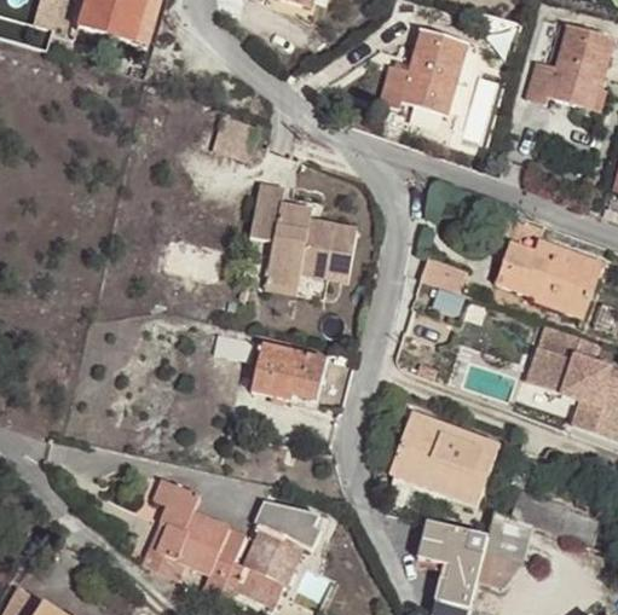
[(41,0),(34,25),(52,32),(62,0),(41,0)]
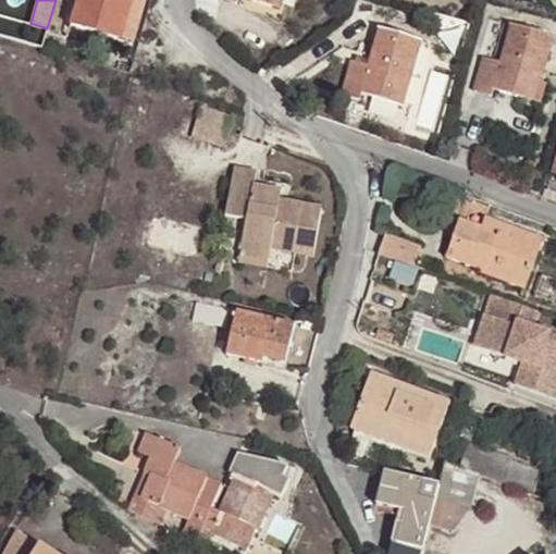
[(74,0),(69,21),(130,38),(140,0),(74,0)]
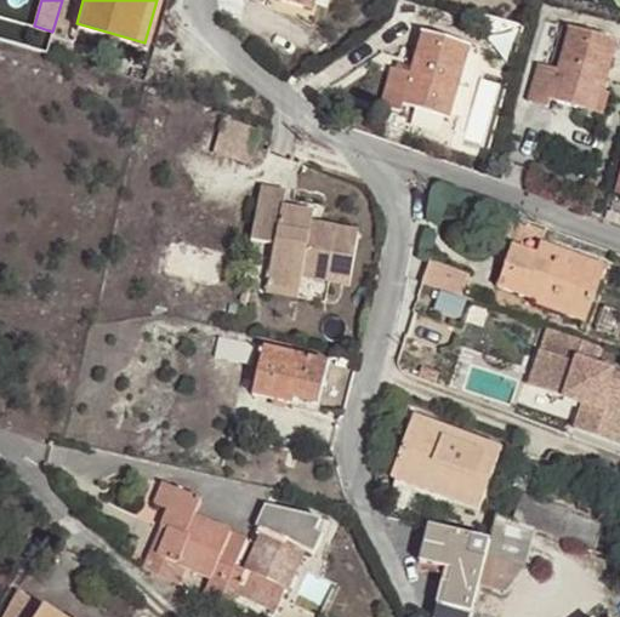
[(556,66),(568,24),(559,22),(547,63),(556,66)]
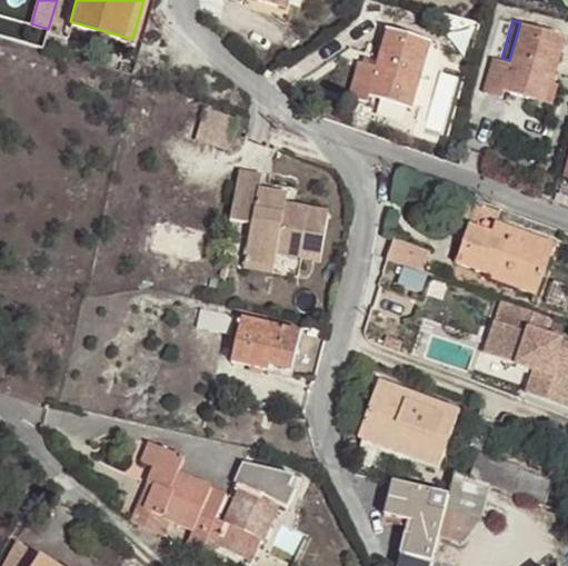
[(565,35),(520,22),(509,60),(501,58),(491,56),(481,88),(500,95),(502,87),(535,97),(544,69),(554,72),(565,35)]
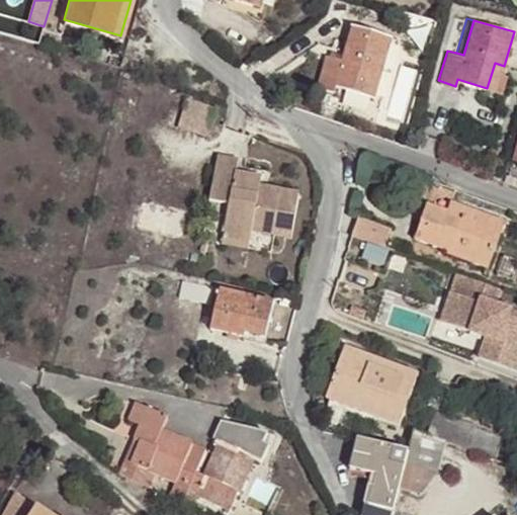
[(392,35),(351,23),(341,59),(324,55),(316,84),(333,88),(335,83),(373,94),(392,35)]
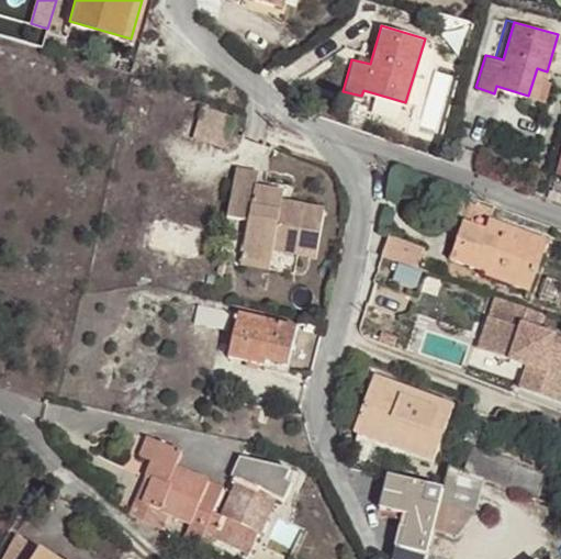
[(65,38),(53,35),(51,44),(63,47),(65,38)]
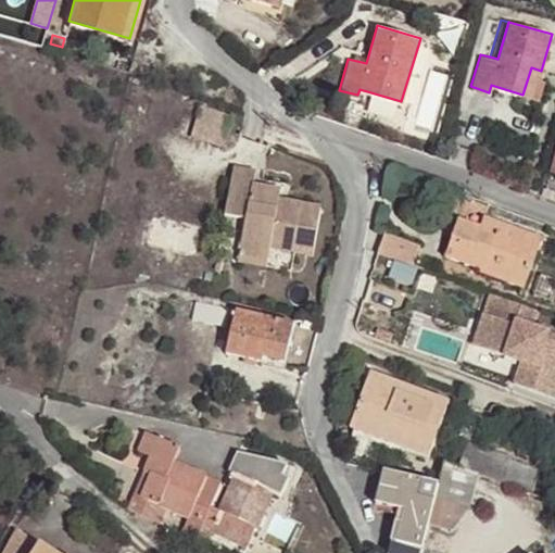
[(533,98),(541,71),(531,67),(522,95),(533,98)]
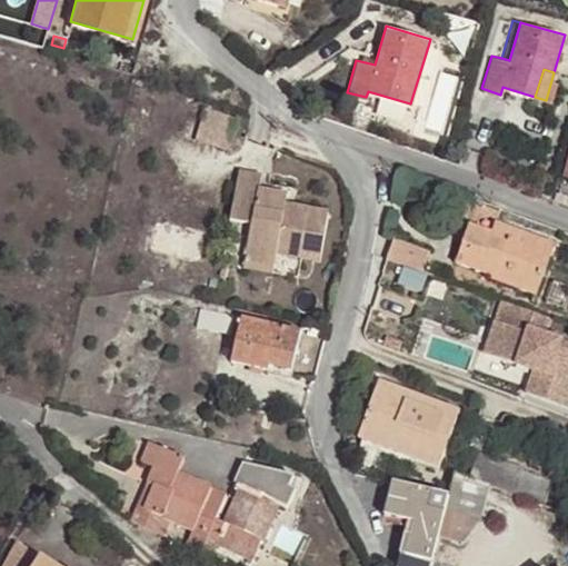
[(205,105),(199,136),(225,140),(229,109),(205,105)]
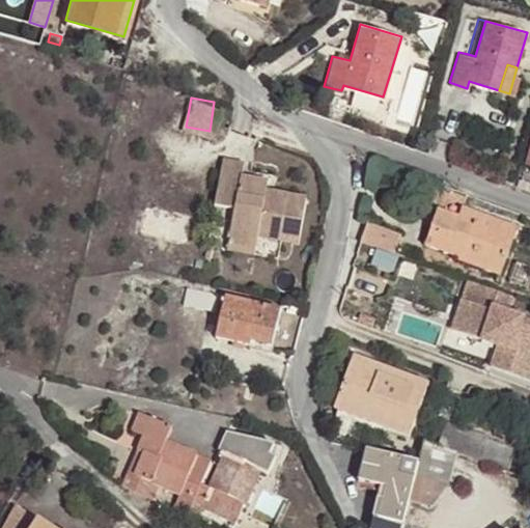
[(234,204),(228,238),(255,243),(257,232),(297,240),(305,195),(265,188),(257,187),(259,177),(241,173),(243,160),(222,157),(214,201),(234,204)]
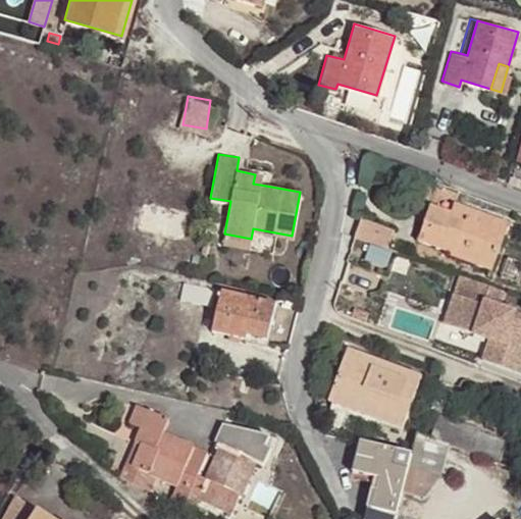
[(262,175),(255,174),(253,184),(260,185),(262,175)]
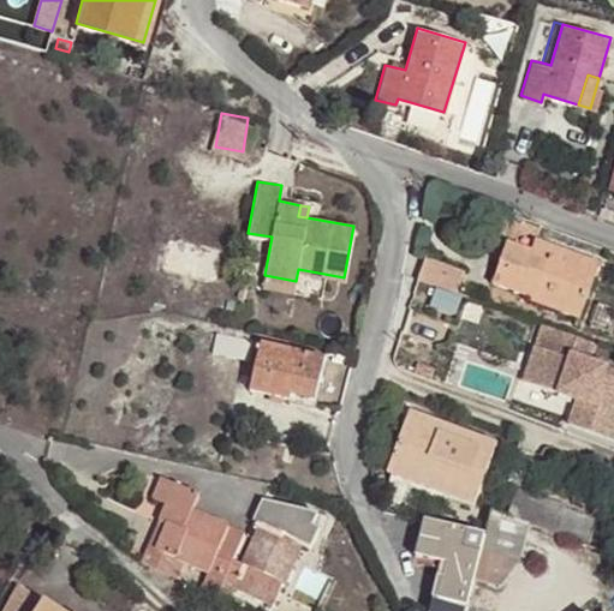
[(512,256),(502,252),(492,281),(532,294),(531,298),(578,315),(598,263),(535,239),(531,249),(517,243),(512,256)]
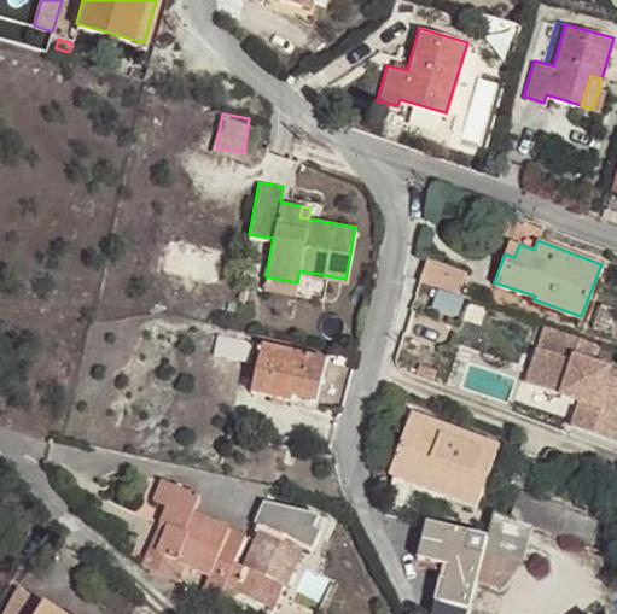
[(510,241),(505,253),(514,257),(519,244),(510,241)]
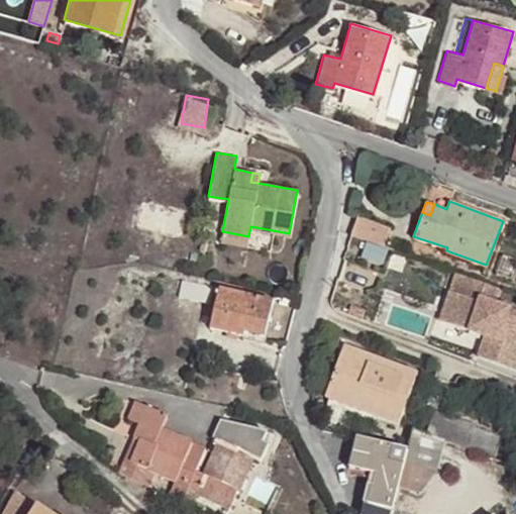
[(356,214),(350,232),(382,244),(385,236),(389,226),(356,214)]
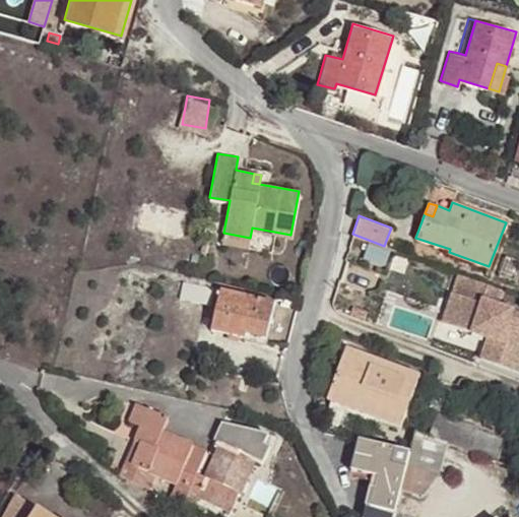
[(250,238),(223,233),(222,241),(248,245),(250,238)]
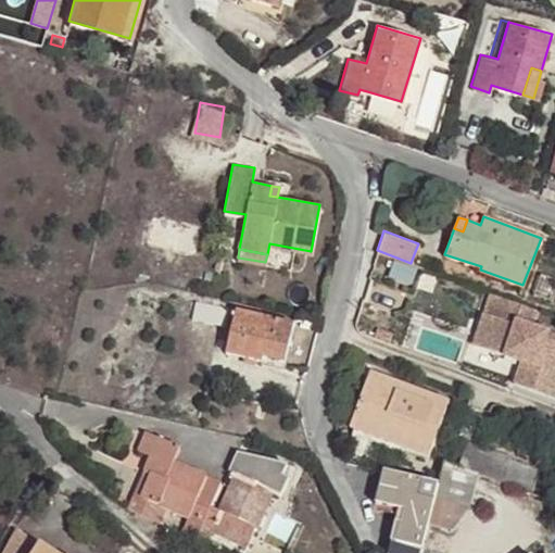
[(414,254),(411,263),(432,271),(434,262),(414,254)]
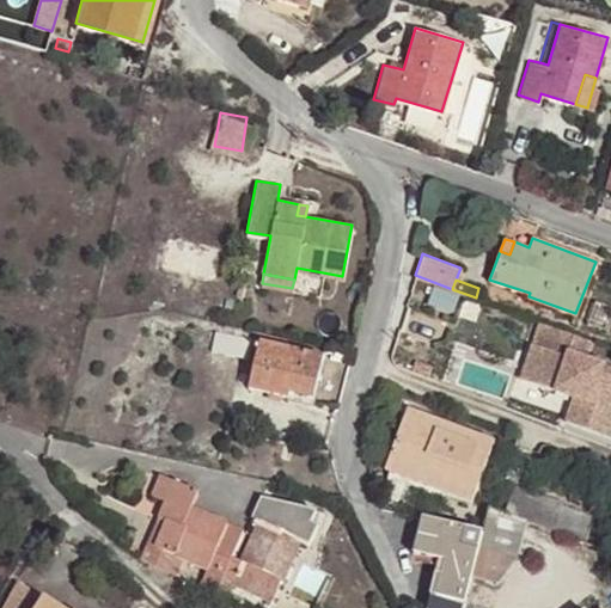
[(211,348),(220,350),(224,332),(214,331),(211,348)]
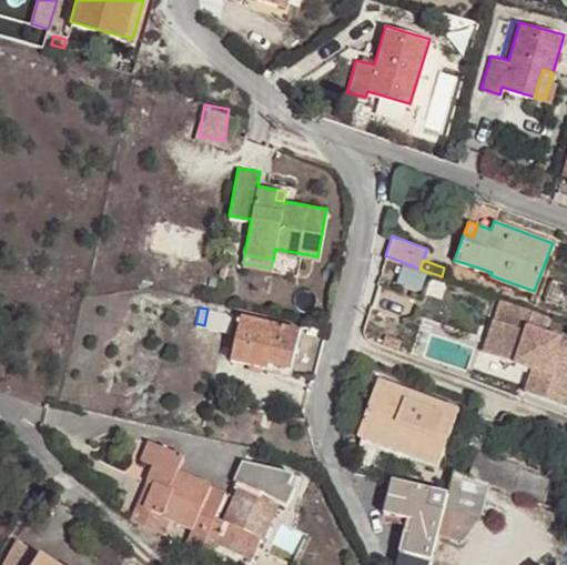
[(208,309),(204,325),(230,331),(232,313),(208,309)]
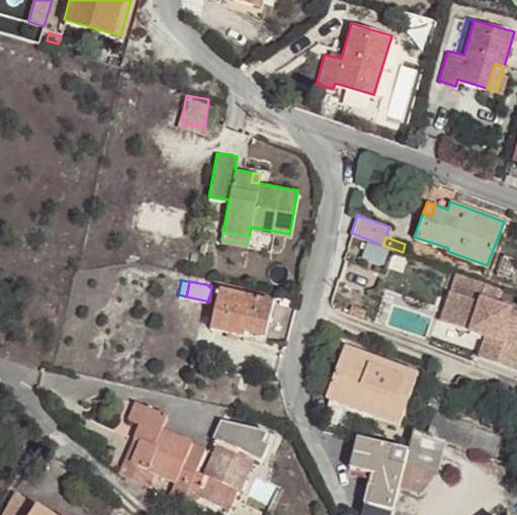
[(243,334),(244,330),(247,318),(267,323),(272,302),(219,288),(209,326),(243,334)]
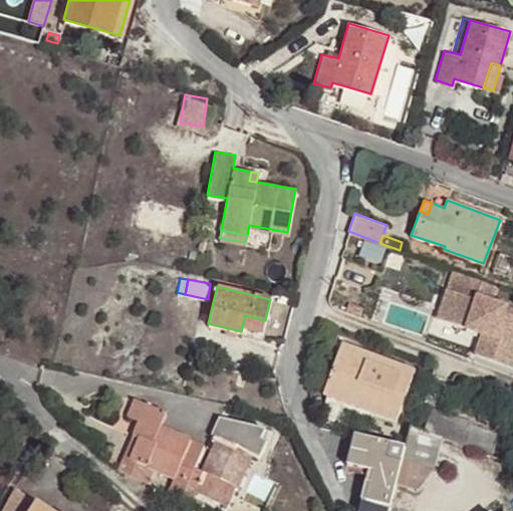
[(512,358),(512,307),(477,295),(466,325),(482,332),(475,351),(511,365),(512,358)]
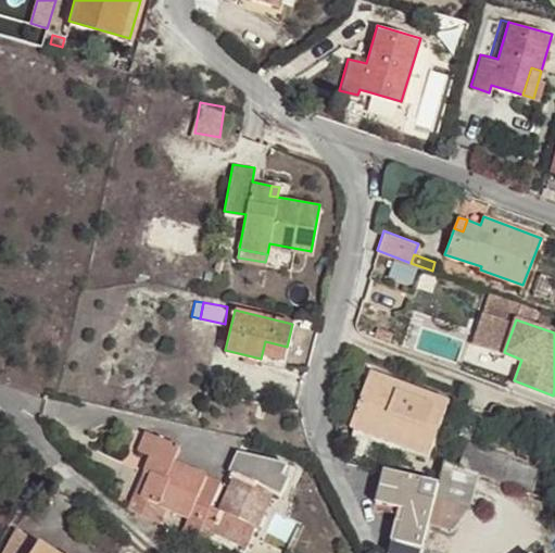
[(265,341),(262,354),(282,360),(287,347),(265,341)]
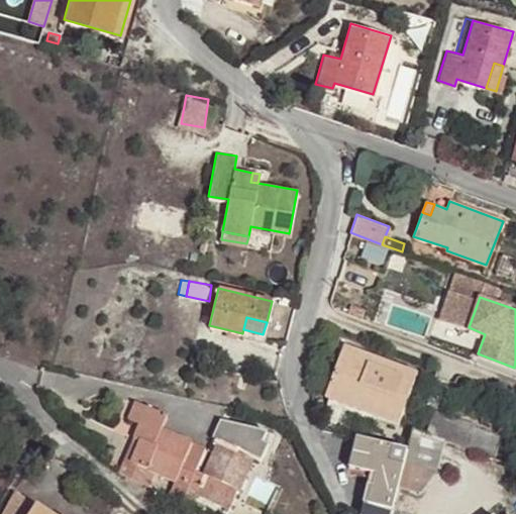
[(320,422),(322,427),(348,433),(358,407),(398,422),(416,372),(365,351),(366,346),(339,335),(334,349),(341,352),(326,395),(329,396),(320,422)]
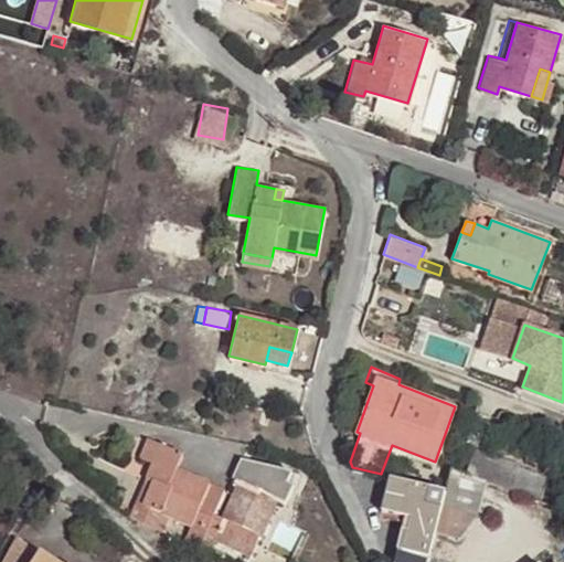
[(139,456),(151,462),(160,444),(147,438),(139,456)]
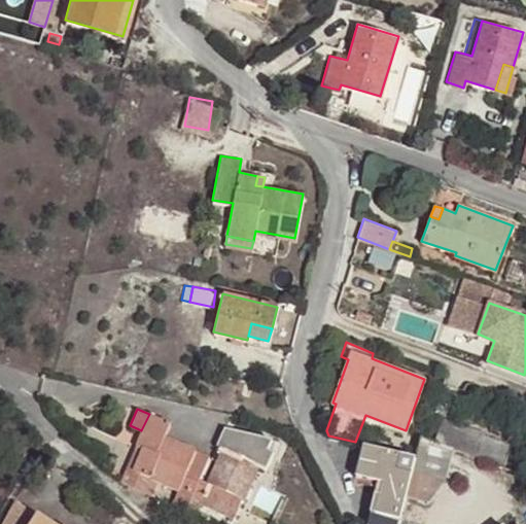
[(128,464),(120,480),(152,493),(156,481),(176,490),(171,501),(186,508),(207,459),(193,453),(195,449),(164,435),(169,422),(149,414),(141,430),(136,445),(142,448),(134,467),(128,464)]
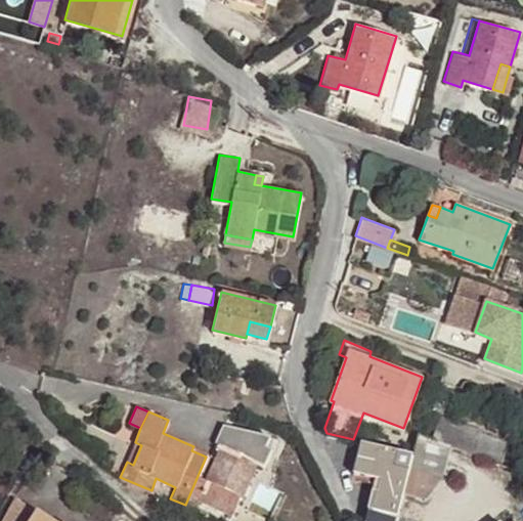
[(473,451),(481,430),(439,417),(432,437),(450,443),(473,451)]
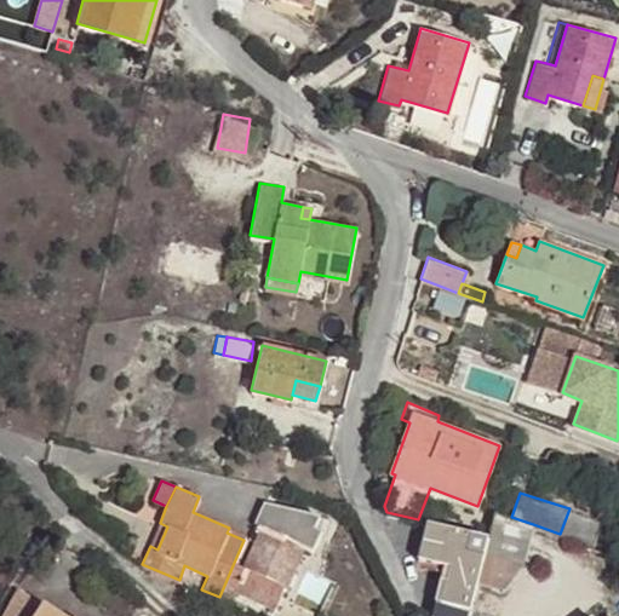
[(327,519),(263,502),(253,522),(259,525),(241,565),(235,563),(219,597),(229,602),(235,587),(273,606),(284,586),(285,586),(305,546),(311,548),(327,519)]
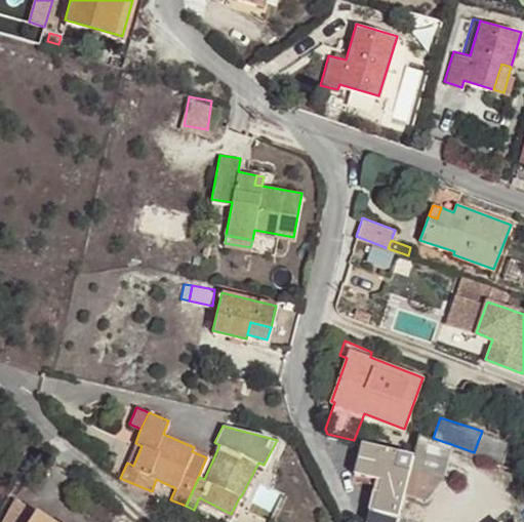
[(474,452),(501,462),(509,441),(482,431),(474,452)]
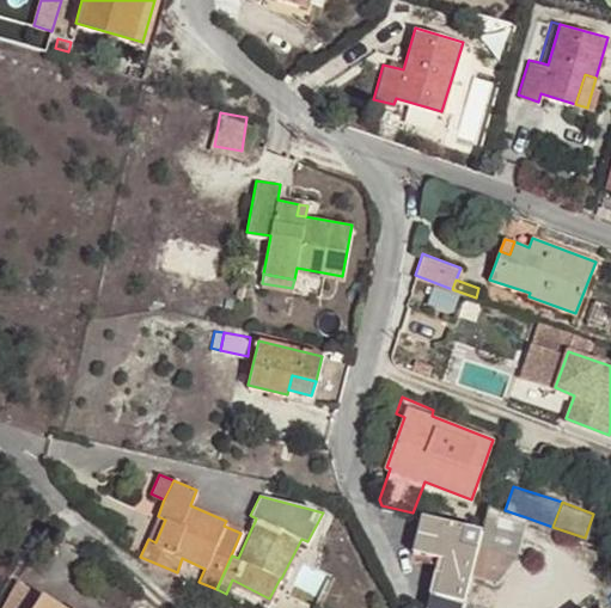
[(526,517),(505,510),(488,504),(482,530),(470,572),(496,579),(515,554),(526,517)]
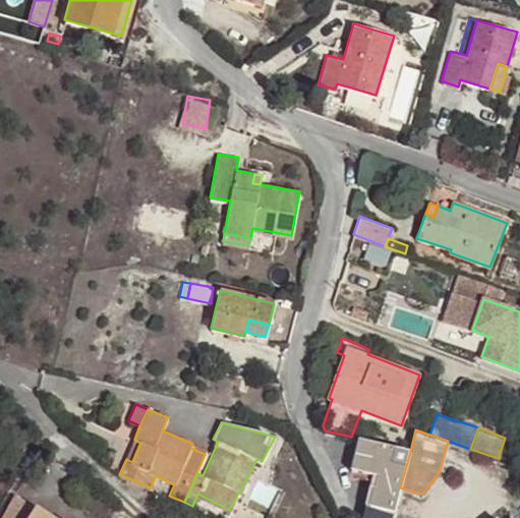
[(134,440),(126,459),(132,462),(140,443),(134,440)]
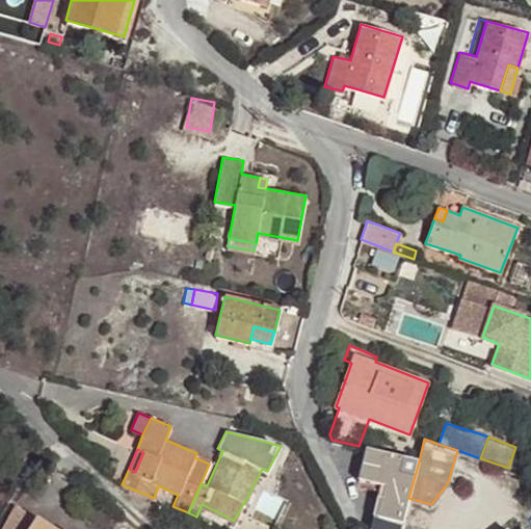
[(419,461),(367,449),(361,479),(385,486),(371,528),(400,528),(408,498),(419,461)]
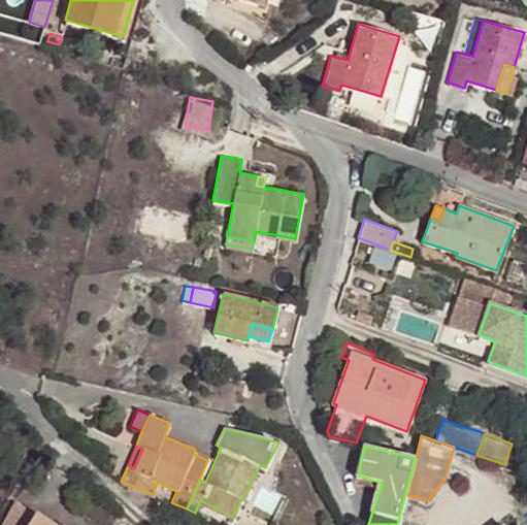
[(193,454),(207,460),(209,456),(195,450),(193,454)]
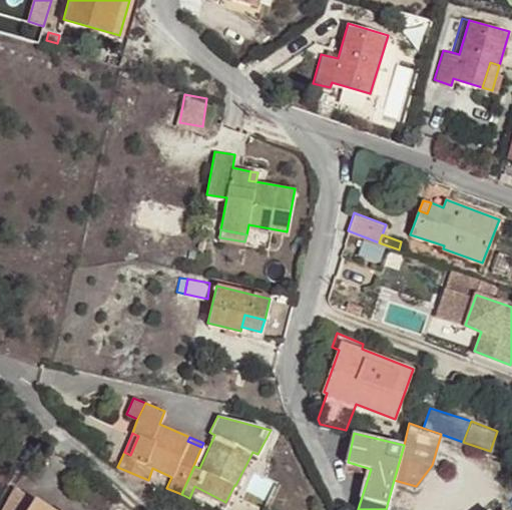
[(23,509),(31,497),(13,485),(3,502),(15,509),(23,509)]
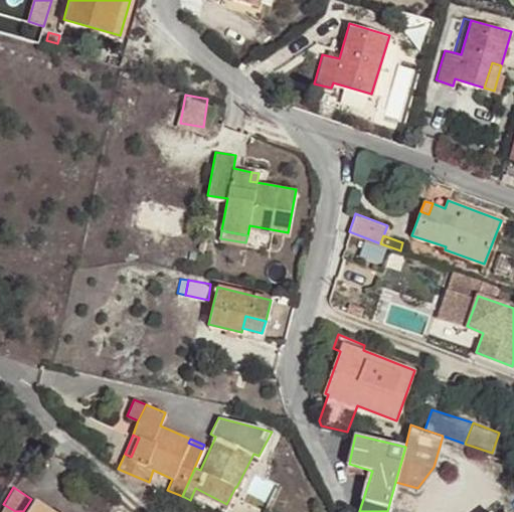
[(23,511),(15,511),(3,504),(0,509),(0,511),(51,511),(49,511),(31,499),(23,511)]
